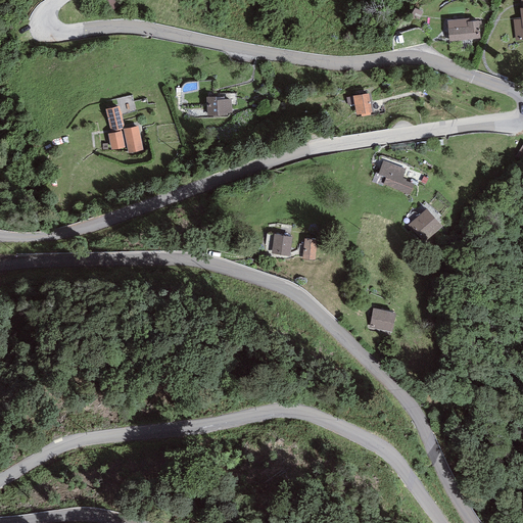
[(101,0),(105,10),(120,5),(117,0),(101,0)]
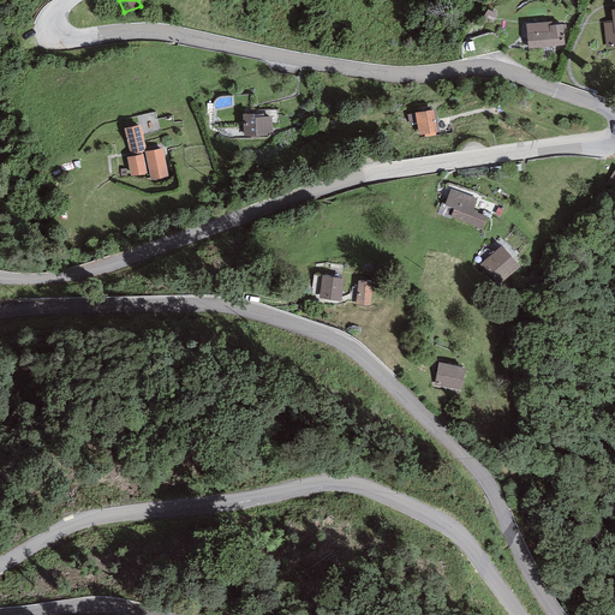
[(611,22),(603,23),(607,51),(614,48),(614,0),(611,0),(614,10),(610,11),(611,22)]
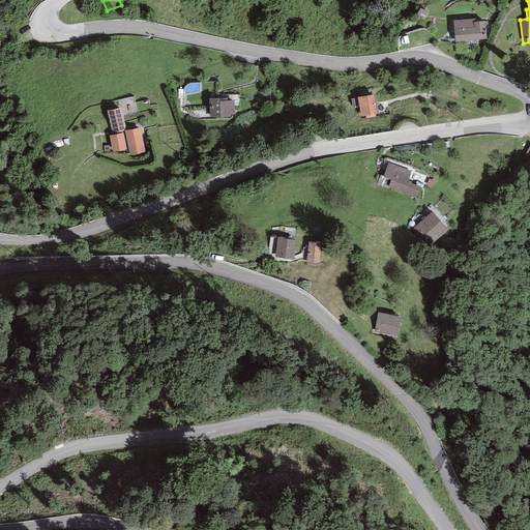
[(475,19),(453,22),(455,42),(487,39),(484,21),(475,22),(475,19)]
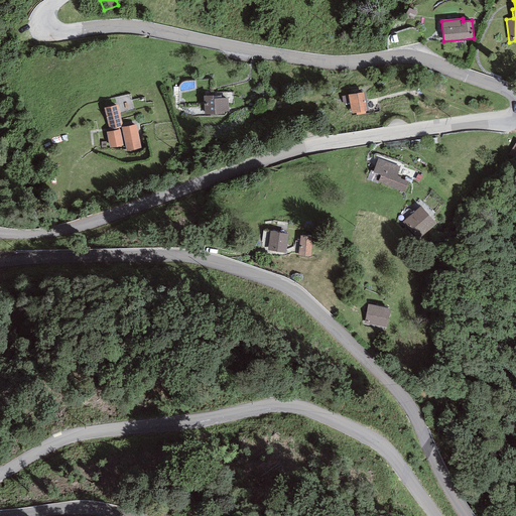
[(365,92),(348,95),(352,114),(356,113),(356,115),(366,114),(365,111),(368,111),(365,92)]
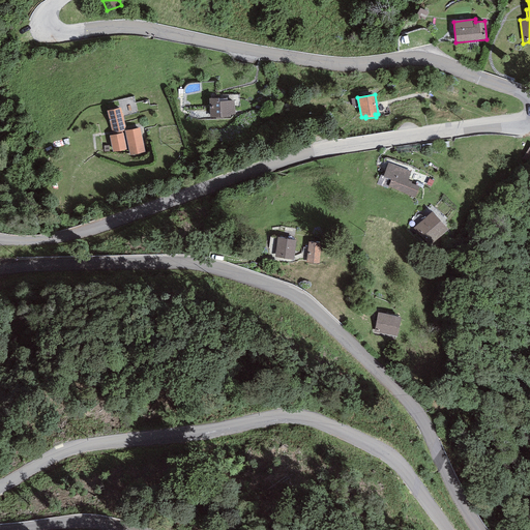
[(218,98),(209,98),(210,118),(230,117),(230,115),(235,115),(234,100),(218,101),(218,98)]
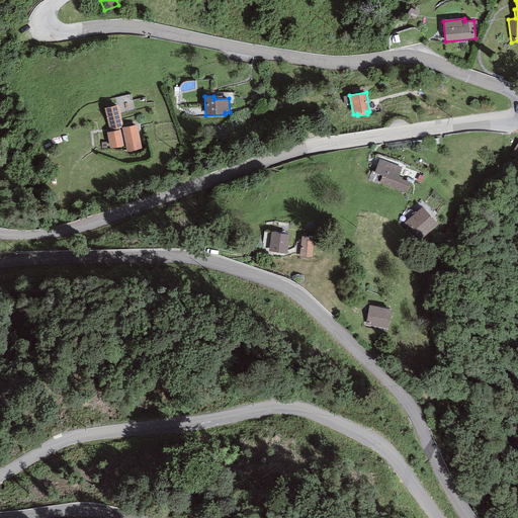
[(118,105),(104,108),(110,132),(120,130),(122,130),(121,127),(123,127),(118,105)]
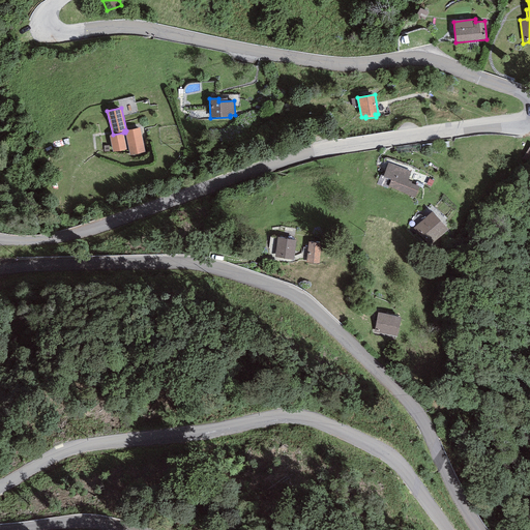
[(140,127),(126,130),(124,130),(125,133),(129,155),(145,152),(140,127)]
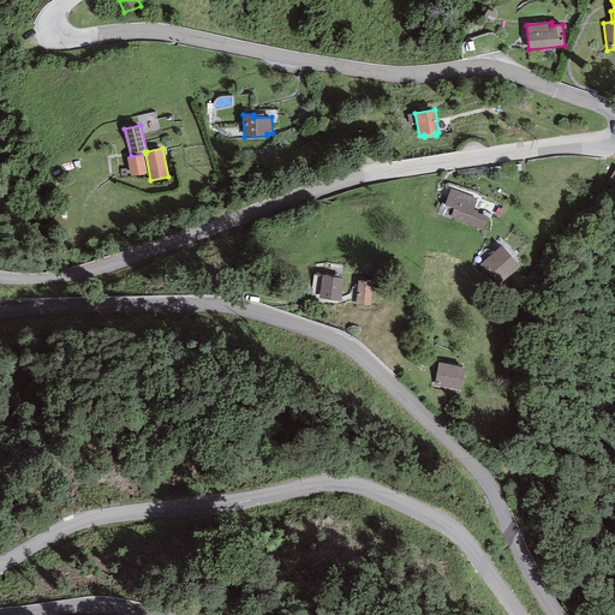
[(147,174),(143,154),(131,156),(127,157),(131,177),(147,174)]
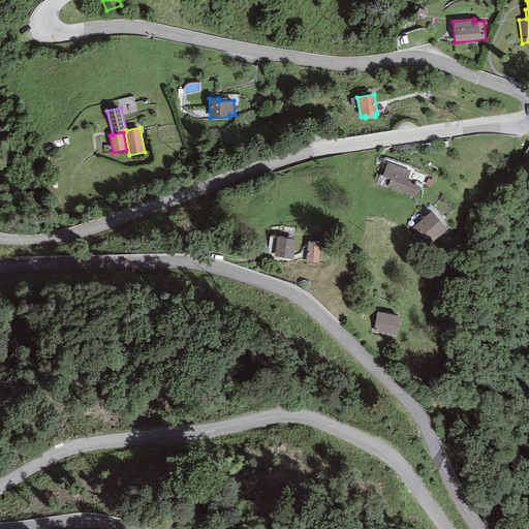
[(410,170),(387,162),(382,177),(391,180),(387,188),(414,198),(418,185),(406,181),(410,170)]
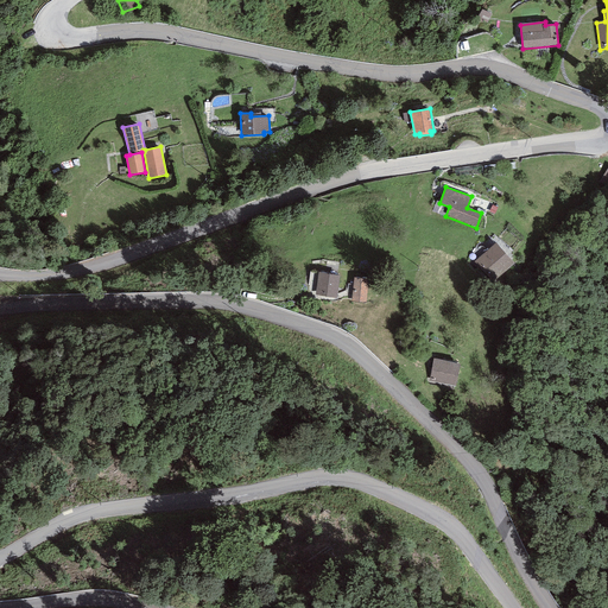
[(514,263),(495,242),(475,261),(494,282),(514,263)]
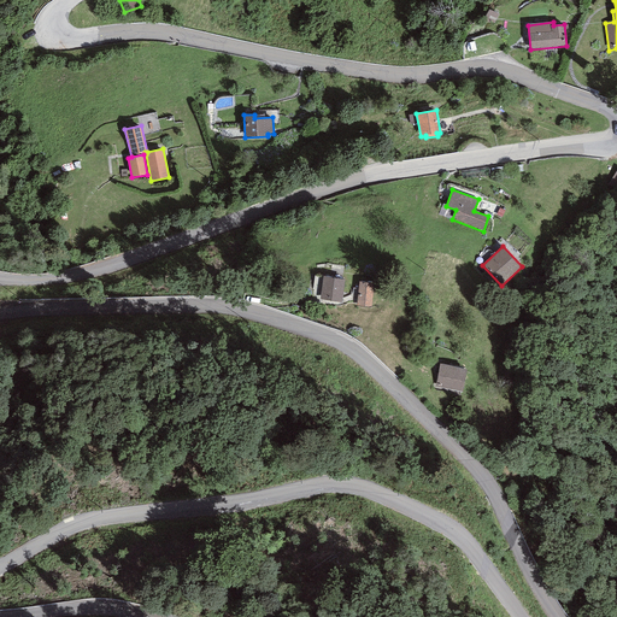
[(346,281),(324,277),(321,299),(342,303),(346,281)]
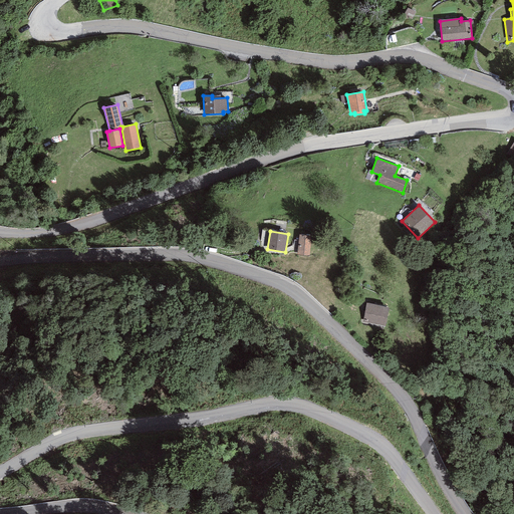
[(311,236),(299,235),(297,255),(308,257),(311,236)]
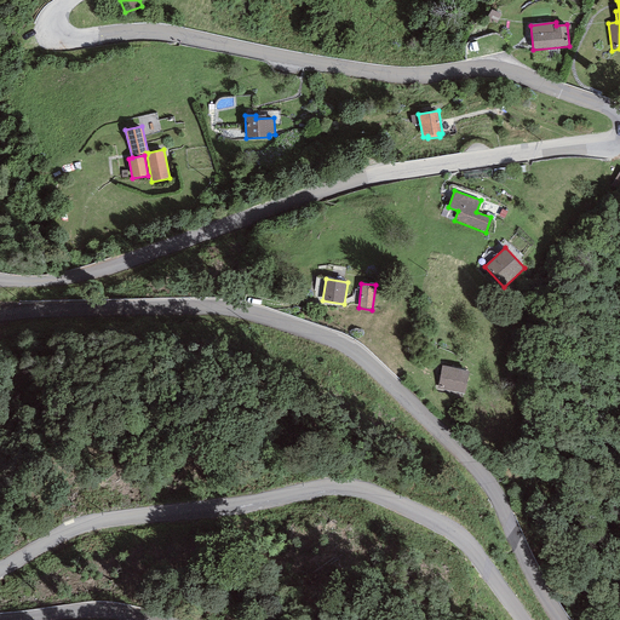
[(469,371),(442,365),(437,389),(463,395),(469,371)]
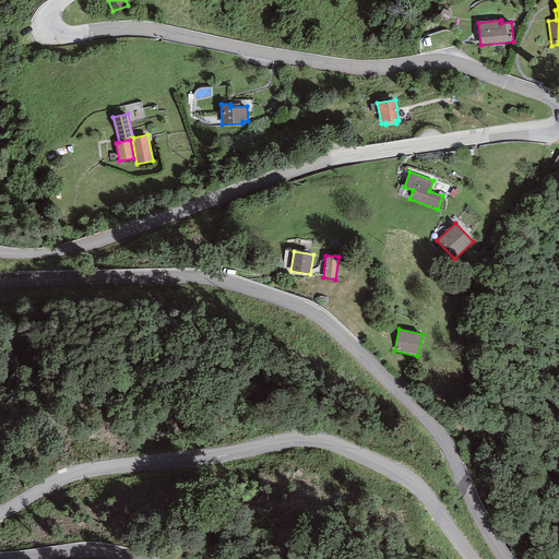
All buildings are outlined.
